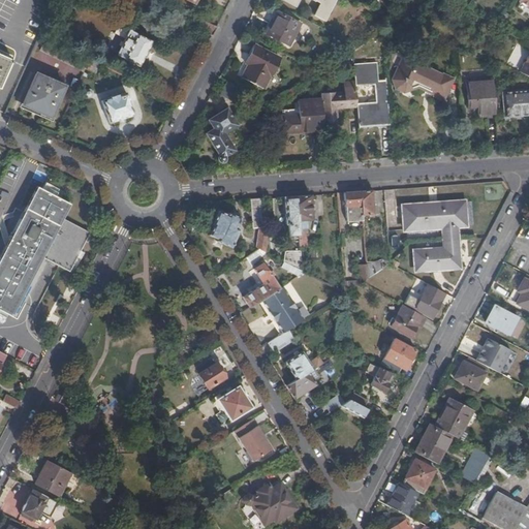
[(313,16),(324,22),(335,0),(282,0),(297,7),(300,0),(311,0),(318,4),(313,16)]
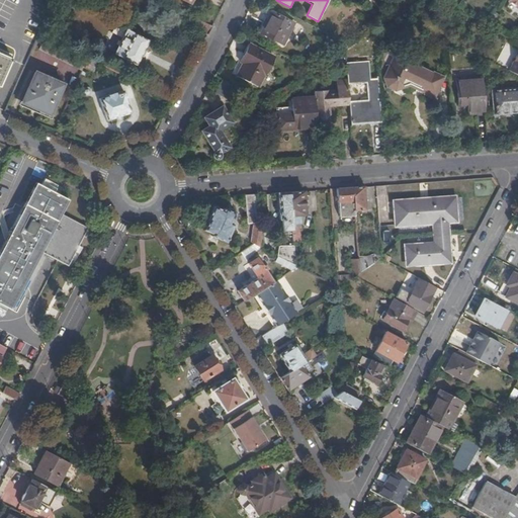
[(484,23),(492,27),(500,15),(493,10),(484,23)]
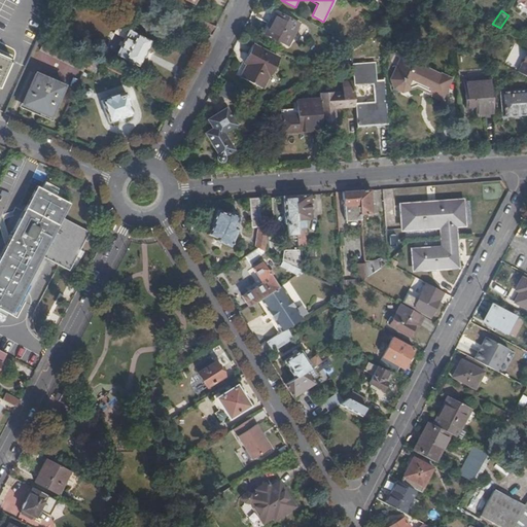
[(265,33),(288,45),(299,24),(276,12),(265,33)]
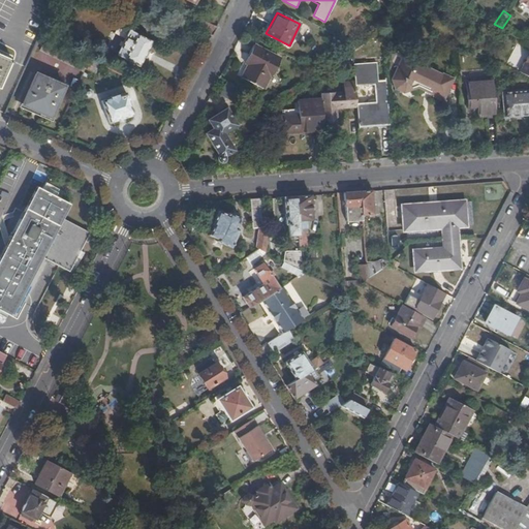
[(45,23),(40,34),(47,37),(53,26),(45,23)]
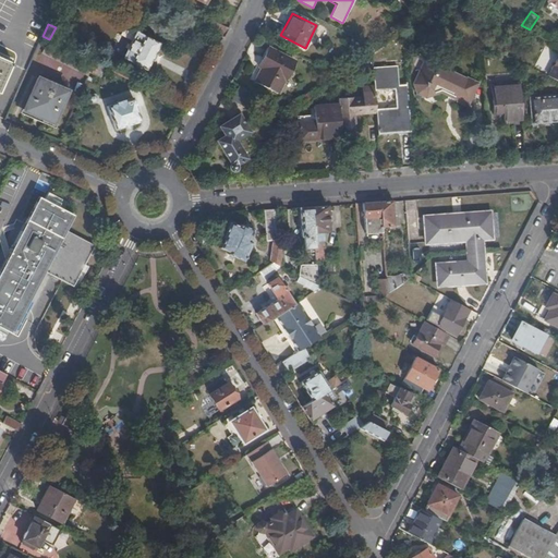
[(120,35),(132,41),(136,32),(124,26),(120,35)]
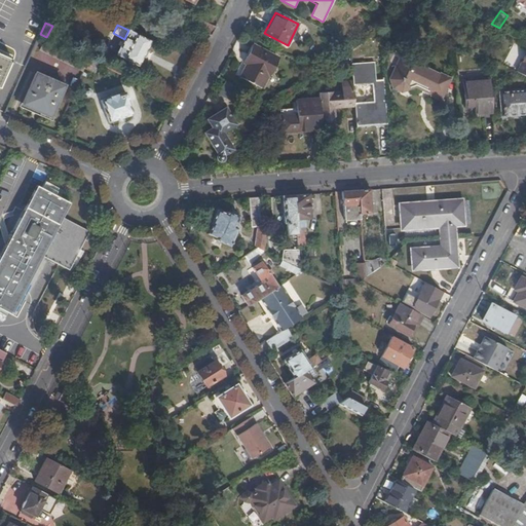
[(128,30),(124,39),(116,54),(138,66),(142,57),(145,59),(148,52),(145,51),(150,42),(128,30)]
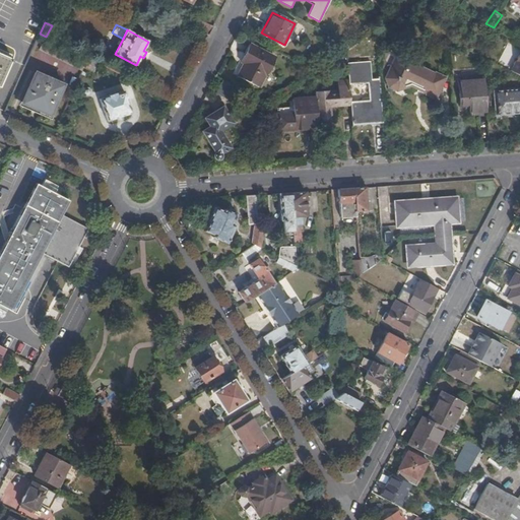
[(81,72),(83,68),(87,57),(46,37),(39,52),(81,72)]
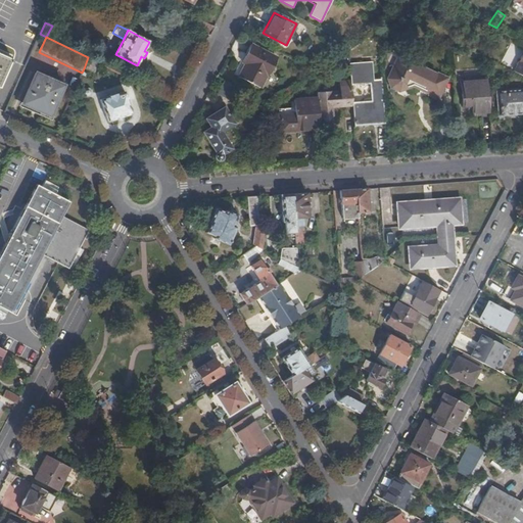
[(242,70),(249,83),(259,88),(277,57),(251,44),(241,62),(245,65),(242,70)]
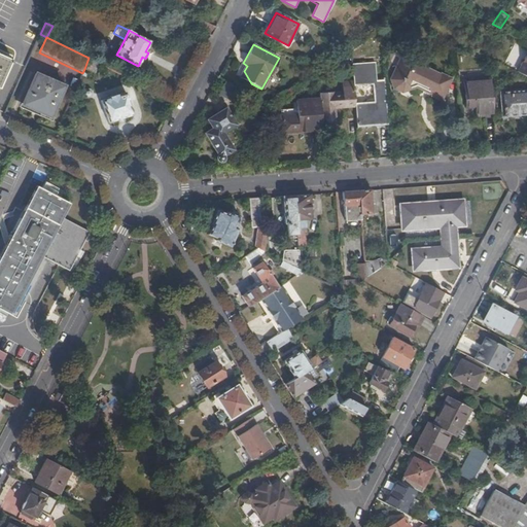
[(0,84),(11,60),(0,55),(0,84)]
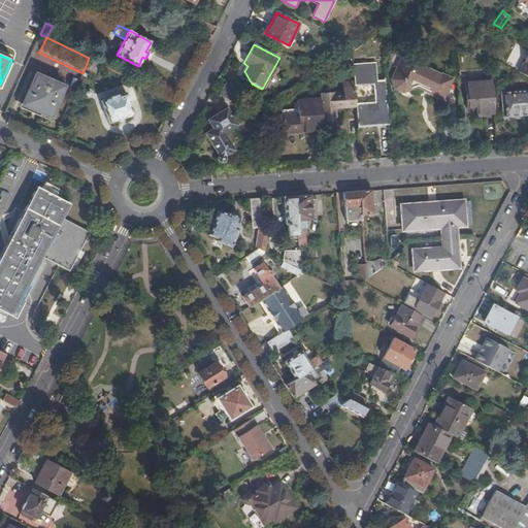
[(527,55),(519,72),(527,76),(527,55)]
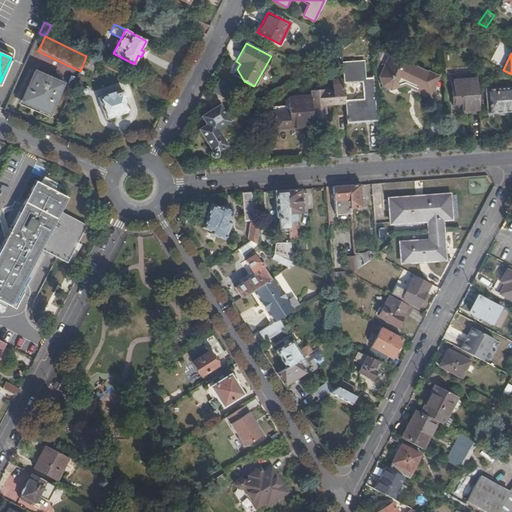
[(382,74),(382,83),(391,87),(404,81),(412,85),(414,85),(413,64),(392,54),(382,74)]
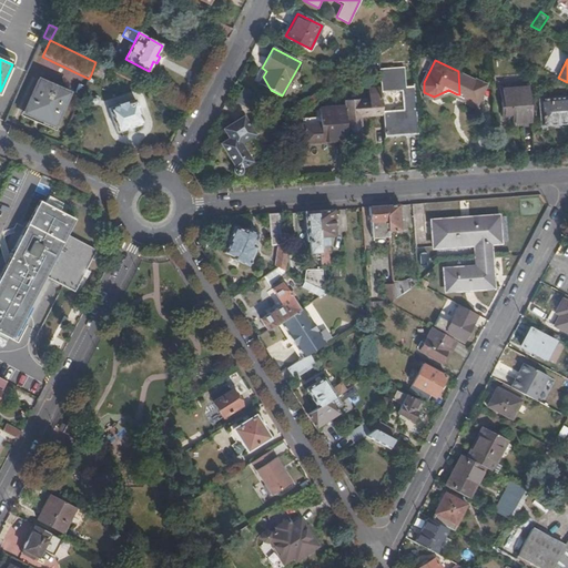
[(382,111),(384,137),(418,134),(415,85),(405,87),(404,67),(379,69),(381,88),(382,93),(389,92),(402,91),(403,109),(382,111)]
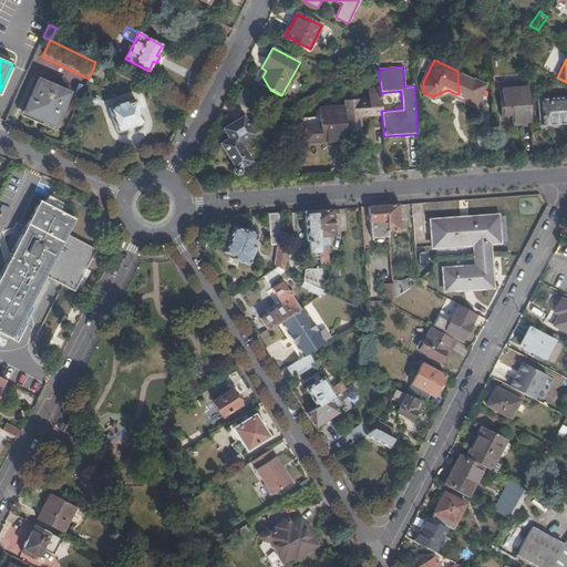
[(457,71),(459,94),(462,93),(463,101),(473,105),(484,84),(457,71)]
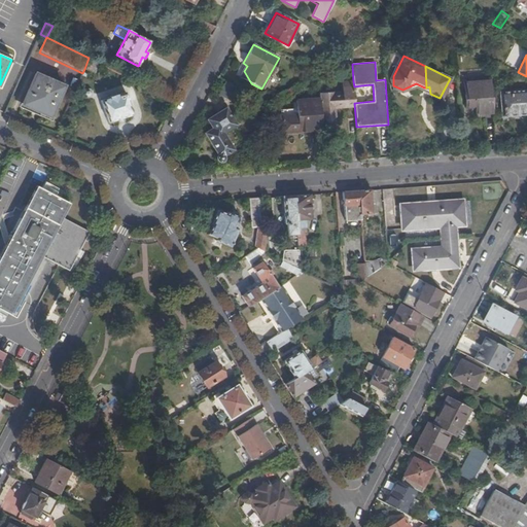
[(23,104),(50,117),(65,86),(58,82),(60,78),(46,72),(44,77),(36,74),(23,104)]
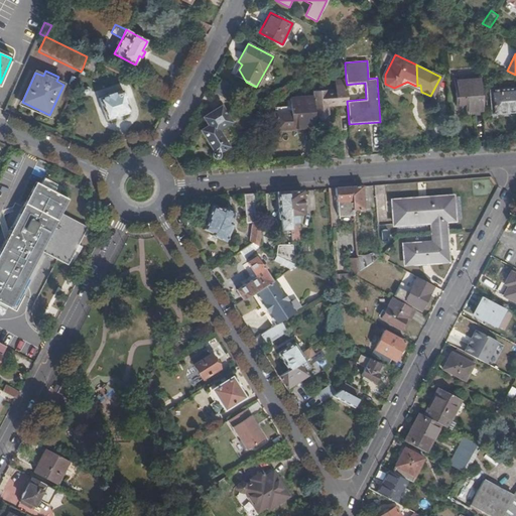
[(466,114),(482,113),(479,75),(454,77),(457,105),(466,105),(466,114)]
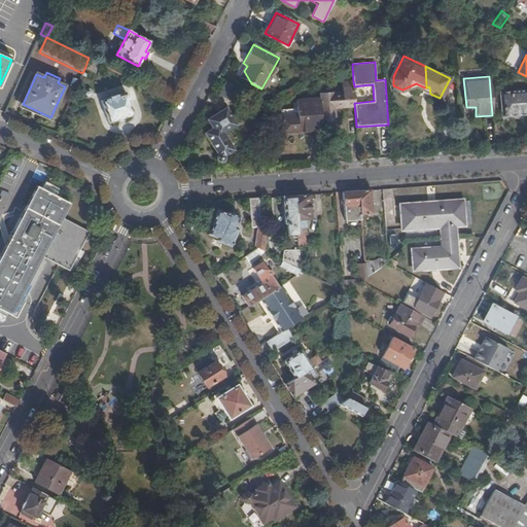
[(335,104),(354,103),(354,86),(353,81),(343,82),(344,92),(319,94),(319,99),(321,117),(336,116),(335,104)]
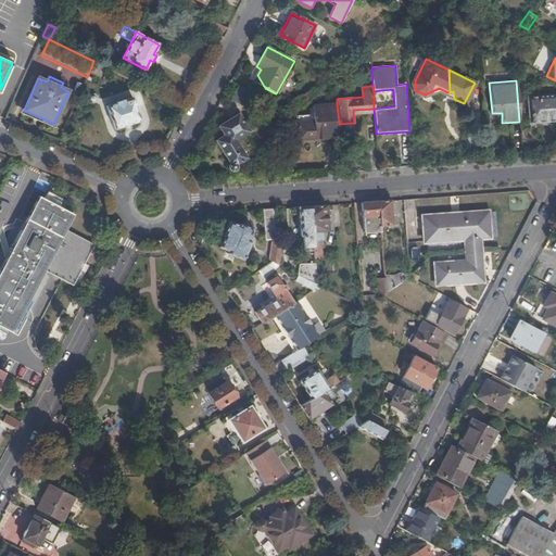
[(232,103),(252,113),(260,99),(240,89),(232,103)]
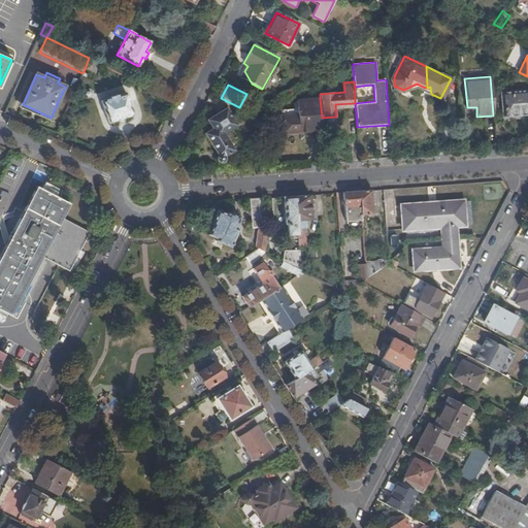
[(503,116),(527,113),(527,91),(501,93),(503,116)]
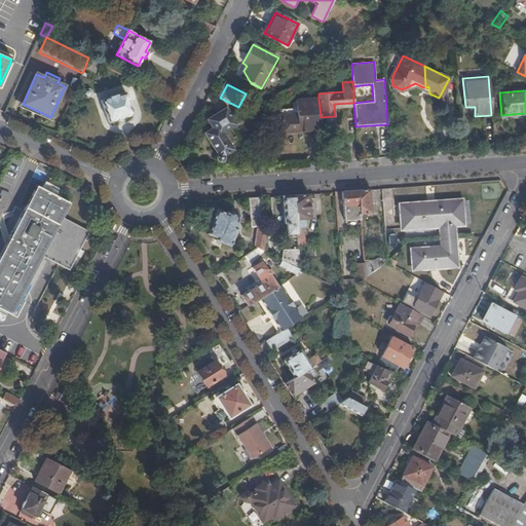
[(107,122),(133,115),(125,92),(116,96),(109,98),(101,101),(107,122)]
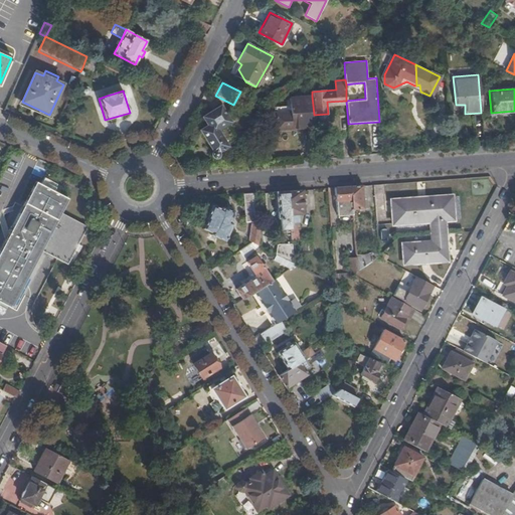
[(276,124),(279,129),(297,129),(297,126),(315,124),(314,115),(312,97),(292,98),(292,106),(292,113),(275,115),(276,124)]
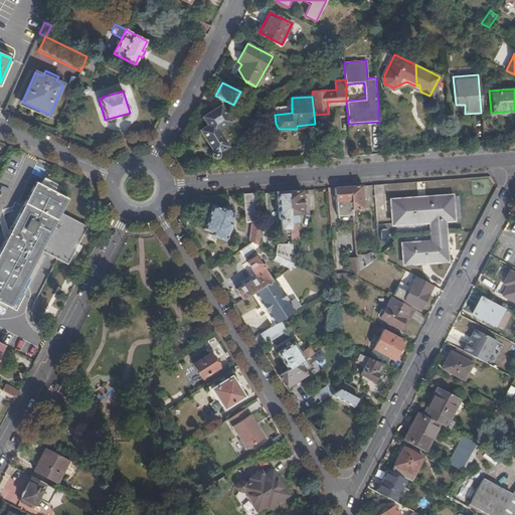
[(275,107),(275,115),(292,113),(292,106),(275,107)]
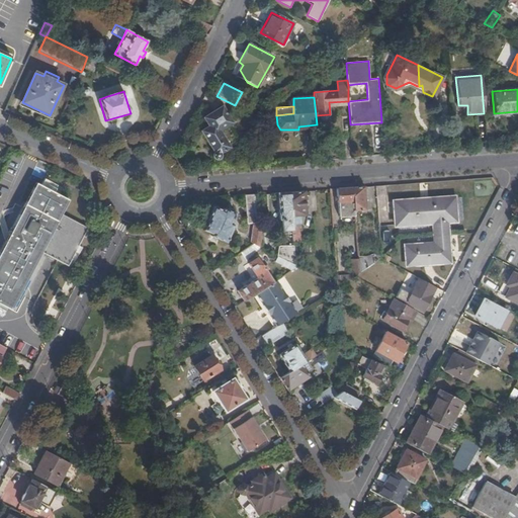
[(220,114),(218,110),(204,118),(210,126),(202,132),(214,153),(213,154),(213,156),(213,157),(214,159),(216,160),(218,160),(220,159),(221,157),(221,155),(220,154),(238,143),(228,126),(233,123),(225,111),(220,114)]
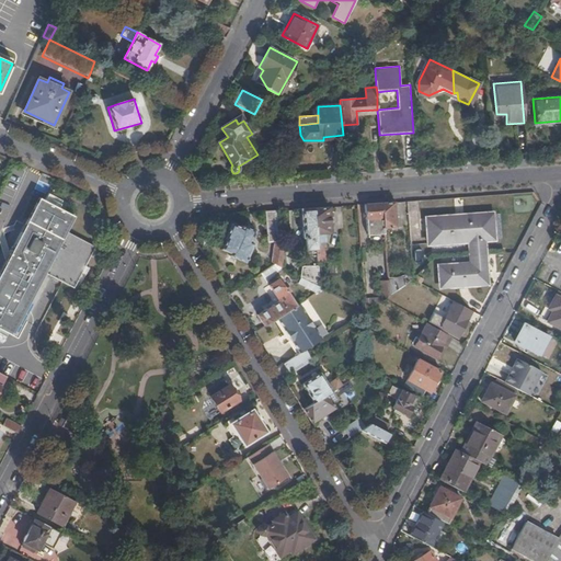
[(0,351),(3,346),(0,344),(0,330),(11,336),(38,284),(44,274),(72,289),(95,248),(82,240),(80,243),(73,240),(71,244),(61,239),(64,235),(73,217),(38,198),(22,229),(0,271),(0,351)]
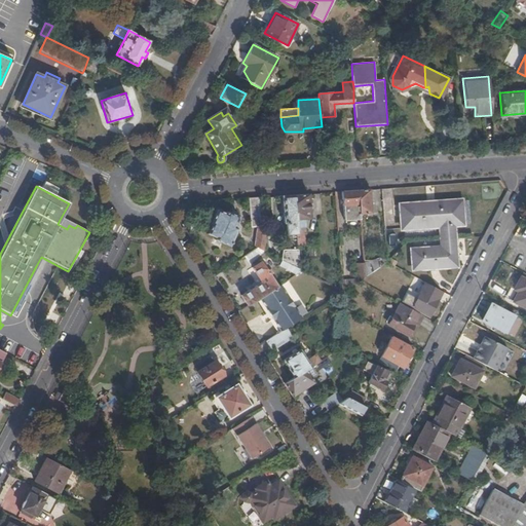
[(359,191),(360,214),(371,213),(370,190),(359,191)]
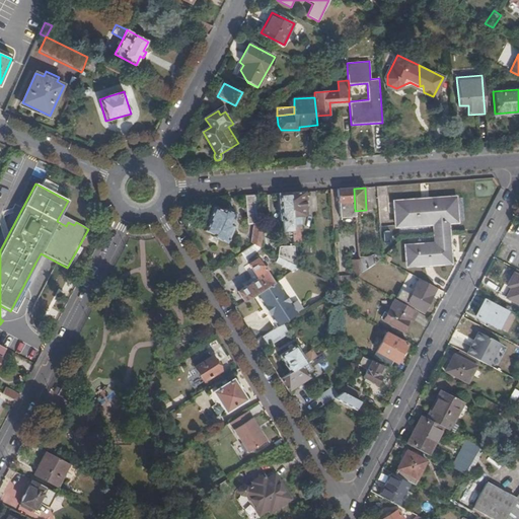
[(341,217),(356,216),(355,211),(354,189),(339,190),(341,217)]
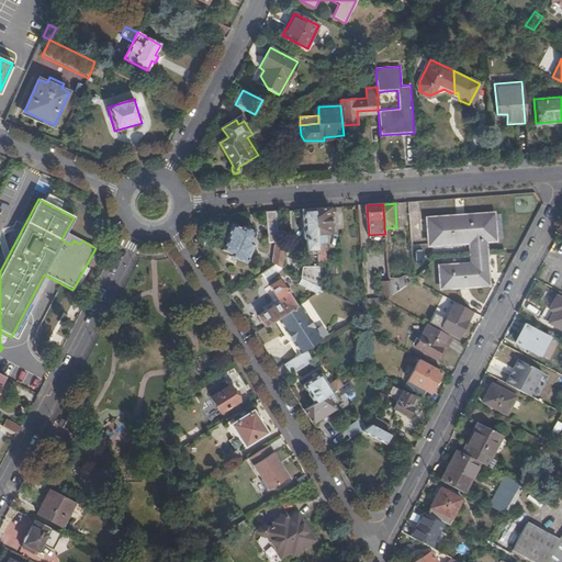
[(332,234),(329,209),(314,210),(317,245),(326,244),(325,234),(332,234)]
